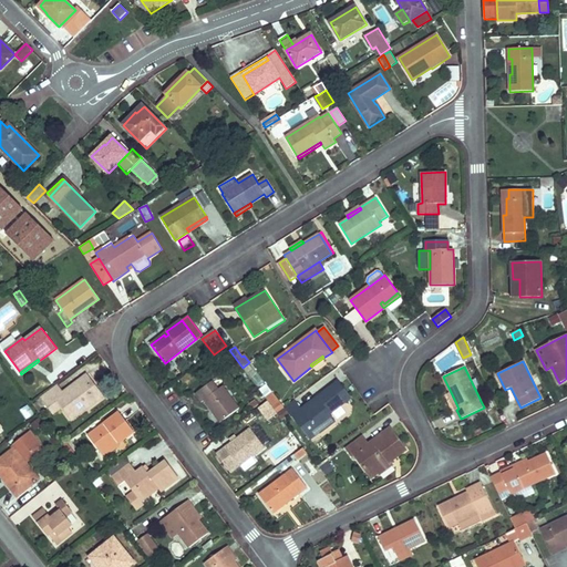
[(90,384),(84,377),(63,393),(58,385),(41,399),(53,414),(62,408),(69,416),(85,403),(89,408),(103,397),(93,382),(90,384)]
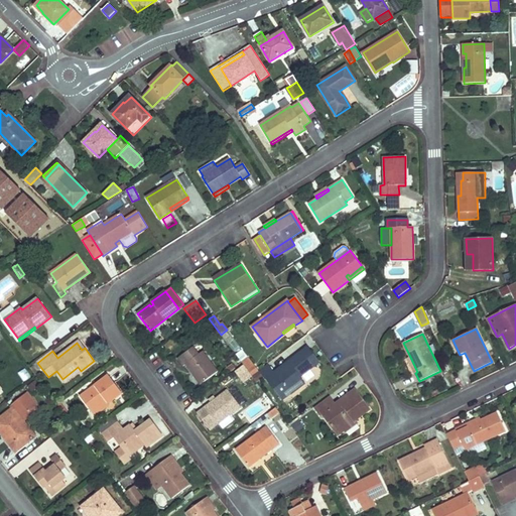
[(194,358),(199,354),(194,347),(188,351),(194,358)]
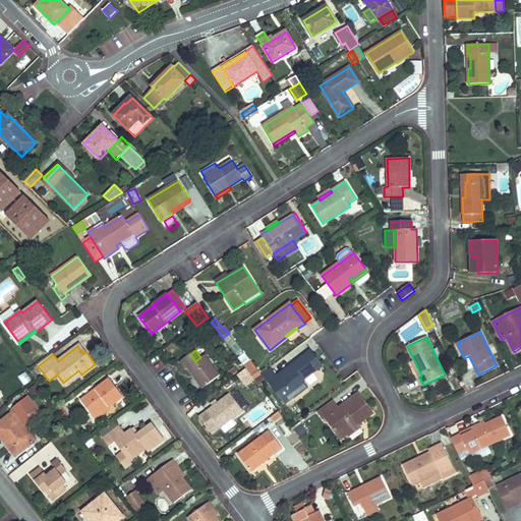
[(311,350),(303,356),(305,358),(313,352),(311,350)]
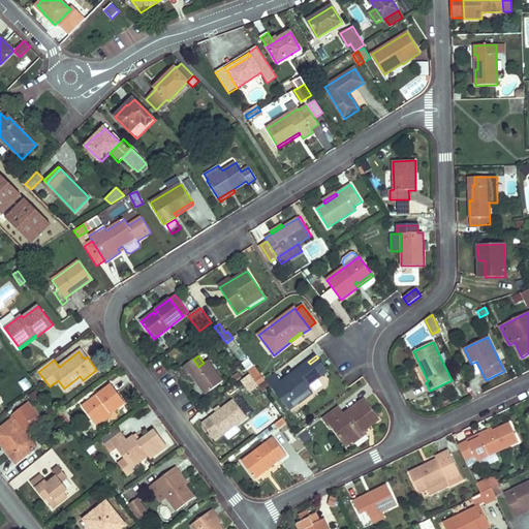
[(328,371),(318,358),(310,364),(308,362),(281,381),(273,389),(288,409),(297,402),(298,404),(313,393),(308,386),(328,371)]
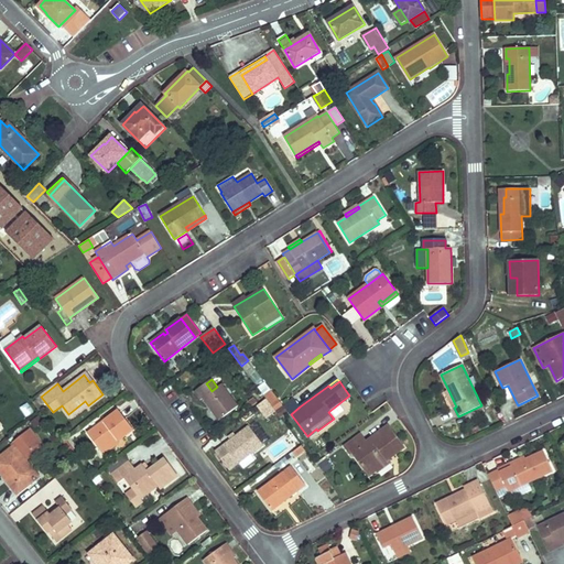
[(221,383),(217,387),(212,391),(206,383),(194,392),(201,400),(203,399),(219,421),(238,405),(221,383)]
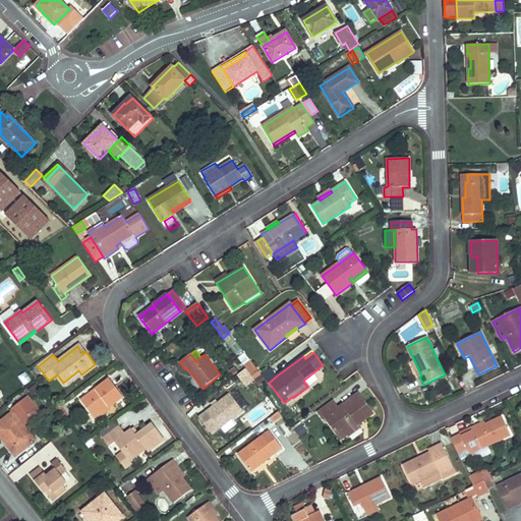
[(243,365),(250,360),(244,354),(238,358),(243,365)]
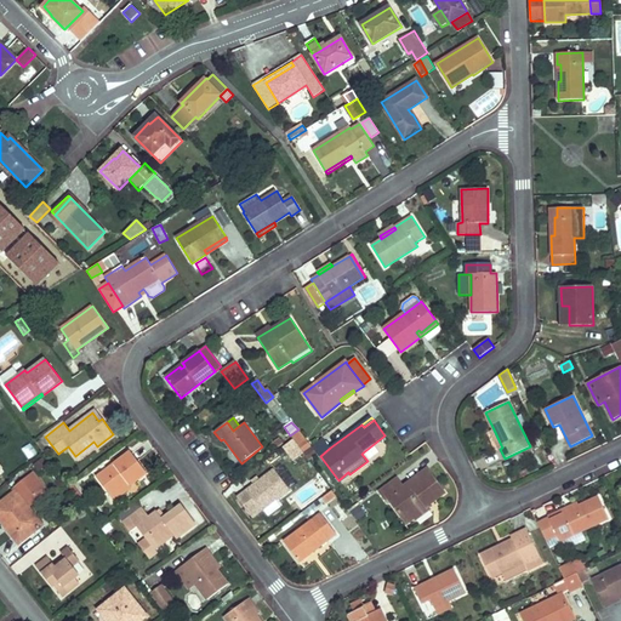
[(559,425),(553,427),(559,440),(565,437),(559,425)]
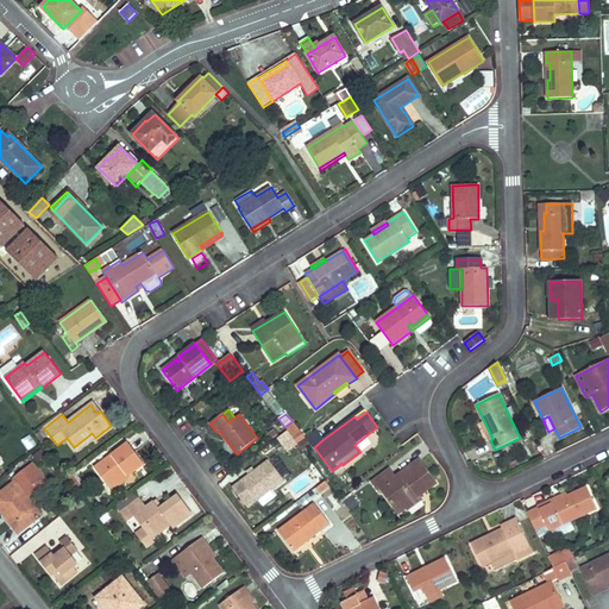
[(293,421),(284,427),(293,437),(300,432),(293,421)]
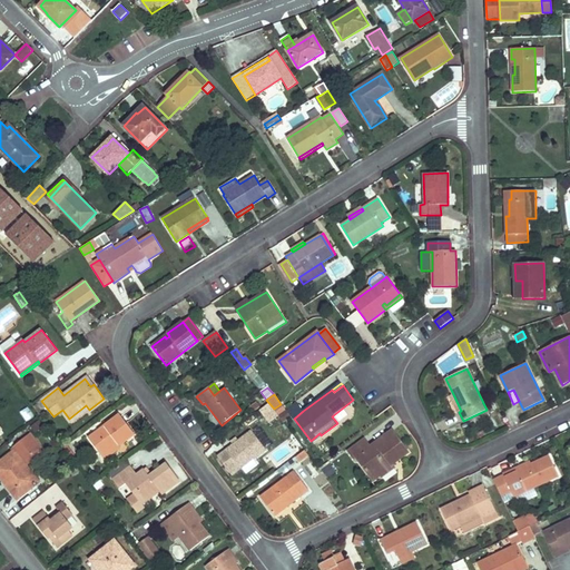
[(461,411),(453,394),(451,395),(459,412),(461,411)]
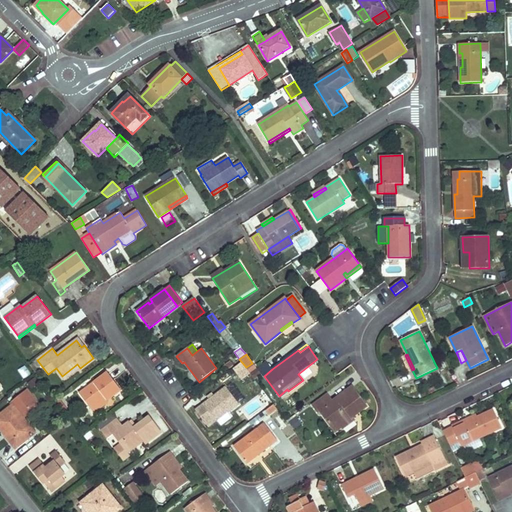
[(264,376),(272,369),(266,361),(257,368),(264,376)]
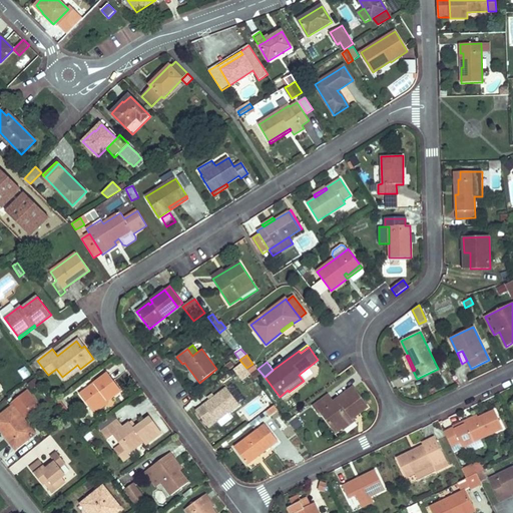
[(64,381),(80,369),(77,365),(62,377),(64,381)]
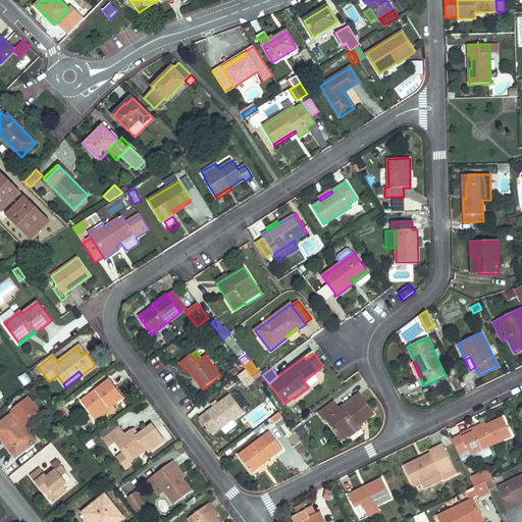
[(110,380),(82,402),(93,417),(107,406),(109,408),(123,398),(110,380)]
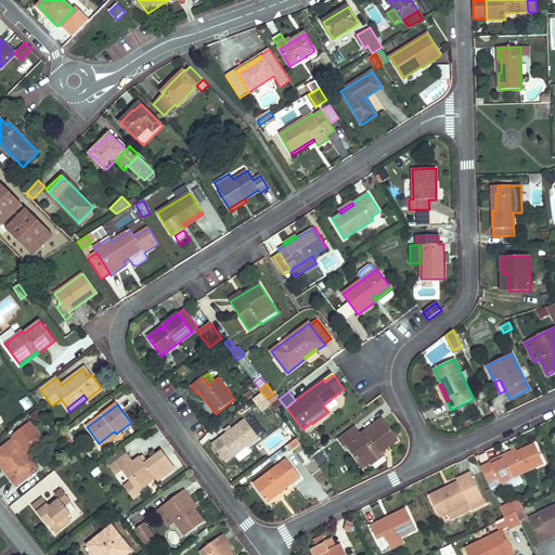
[(234,456),(235,455),(247,448),(258,438),(244,420),(213,443),(224,459),(232,453),(234,456)]
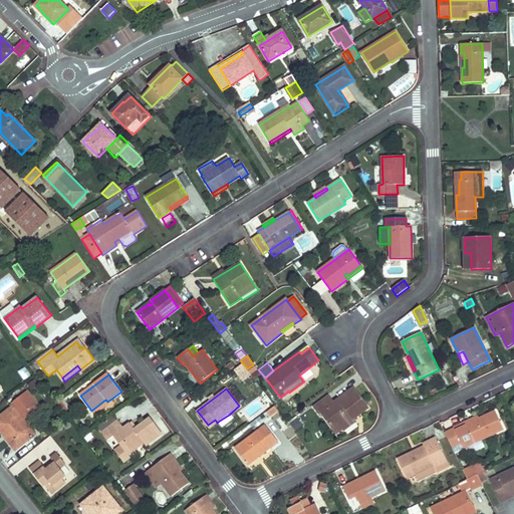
[(368,408),(354,389),(334,404),(328,397),(314,407),(320,415),(322,414),(331,426),(338,422),(342,428),(344,430),(355,422),(353,419),(352,418),(359,413),(360,414),(368,408)]
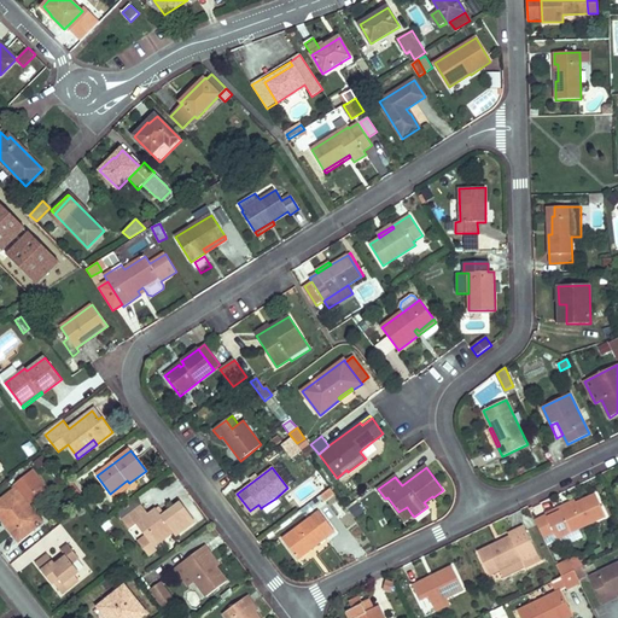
[(15,489),(0,500),(0,512),(10,525),(7,528),(19,542),(39,526),(33,519),(38,516),(28,505),(39,496),(38,494),(46,487),(38,476),(35,478),(30,473),(13,487),(15,489)]
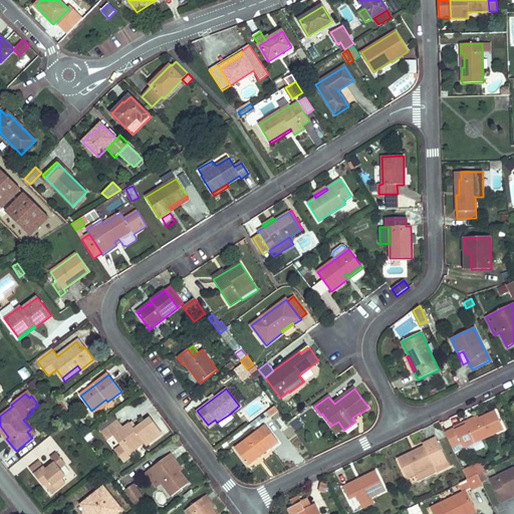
[(263,397),(248,407),(253,415),(268,406),(263,397)]
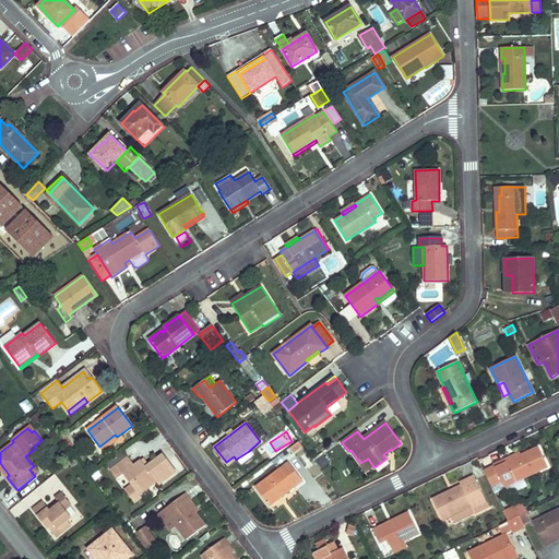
[(76,451),(63,435),(61,436),(74,453),(76,451)]
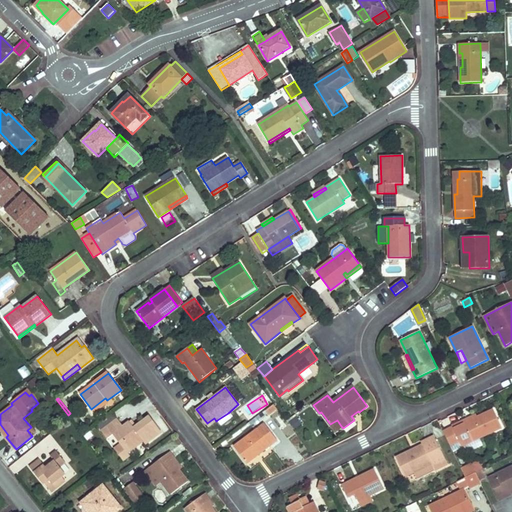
[(108,402),(107,400),(105,398),(91,409),(94,412),(108,402)]
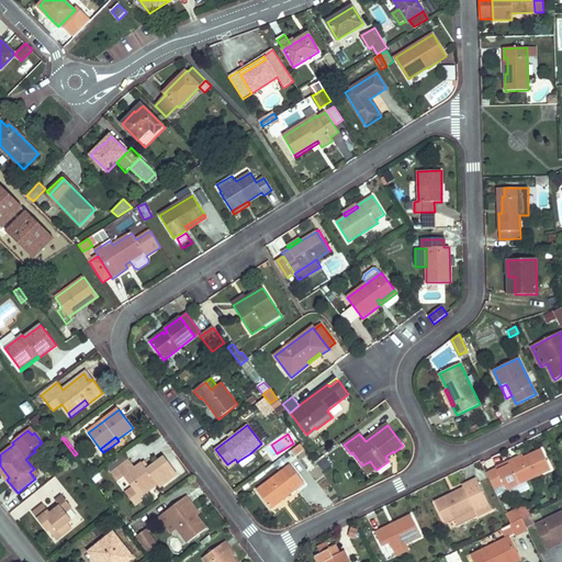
[(295,456),(304,449),(301,444),(291,450),(293,453),(295,456)]
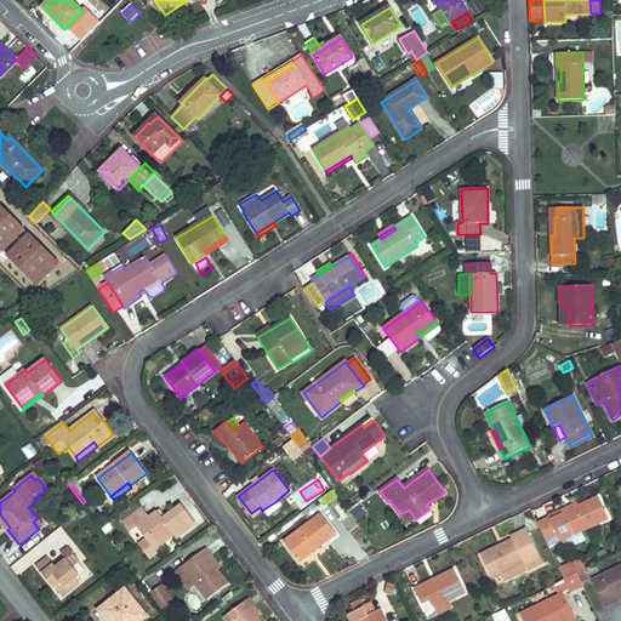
[(599,496),(579,506),(563,513),(562,510),(548,516),(550,518),(537,523),(546,540),(557,535),(559,541),(581,531),(609,518),(599,496)]
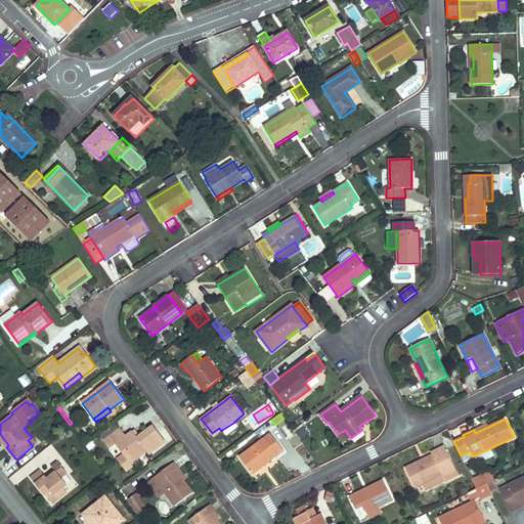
[(273,423),(271,420),(255,432),(257,435),(273,423)]
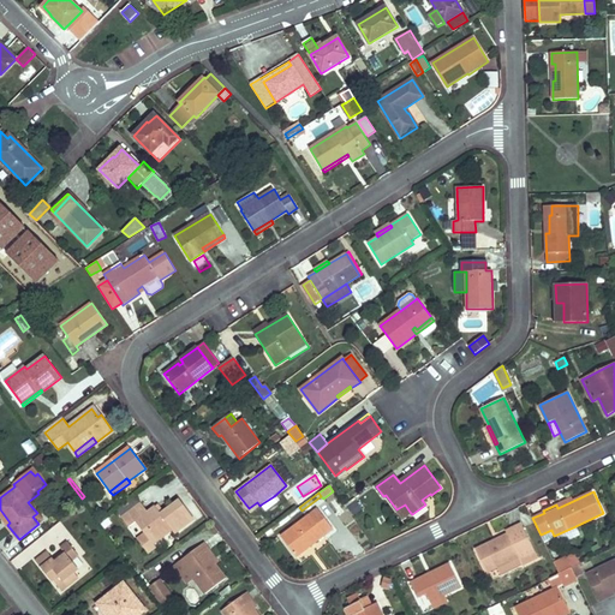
[(121,518),(141,503),(136,496),(117,511),(121,518)]
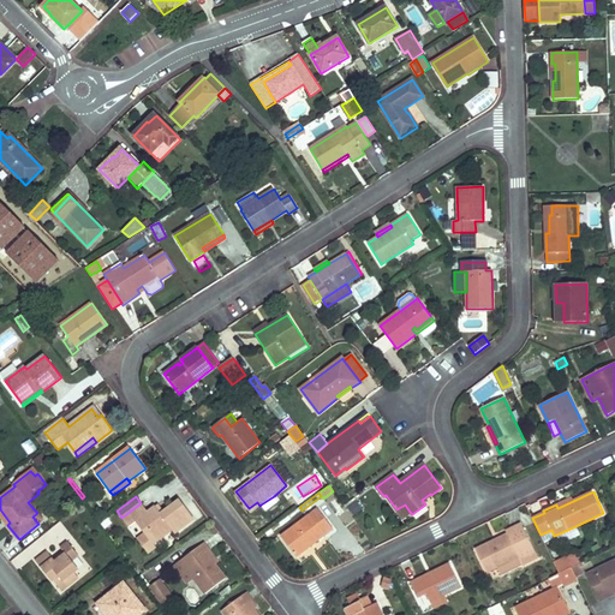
[(274,496),(261,505),(266,511),(278,501),(274,496)]
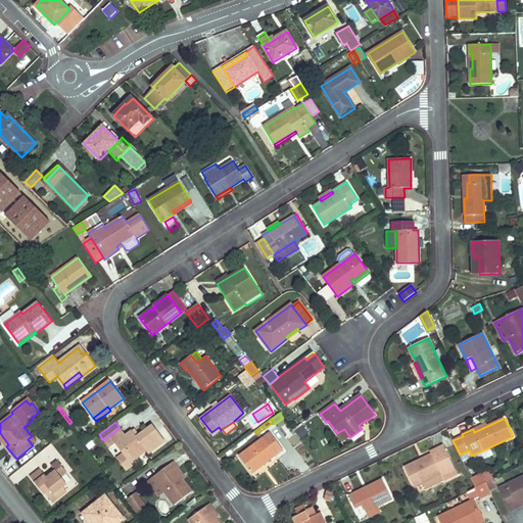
[(474,432),(487,426),(486,423),(473,429),(474,432)]
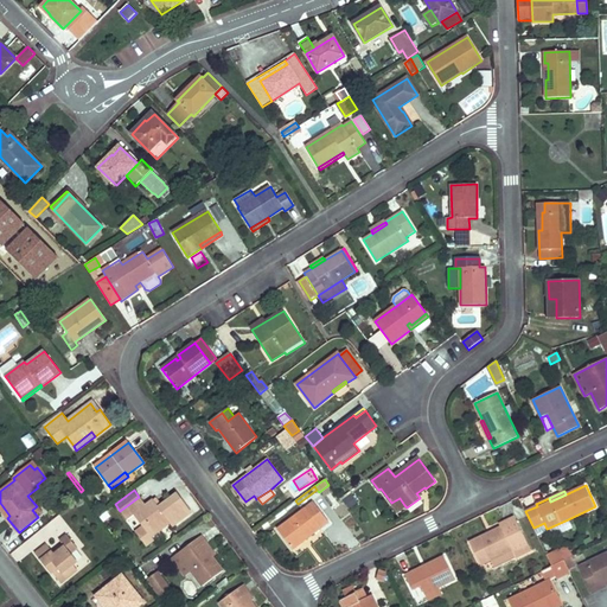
[(349,492),(342,502),(352,510),(359,500),(349,492)]
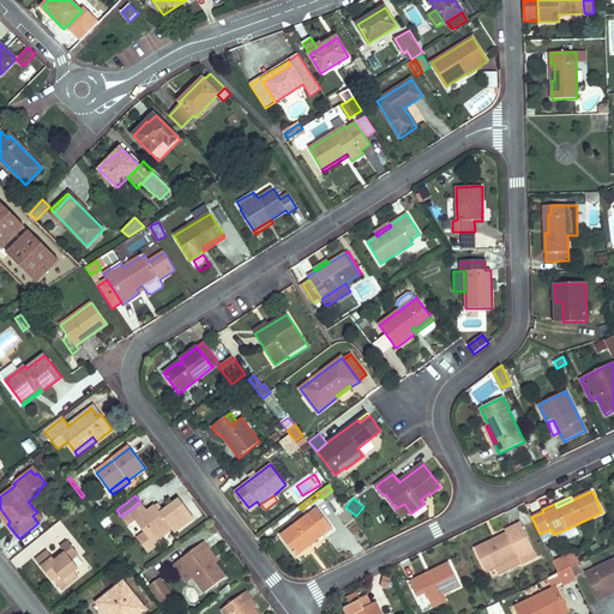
[(136,521),(145,533),(154,543),(172,529),(174,533),(194,518),(180,499),(163,511),(161,513),(155,505),(148,511),(140,503),(121,517),(128,527),(136,521)]
